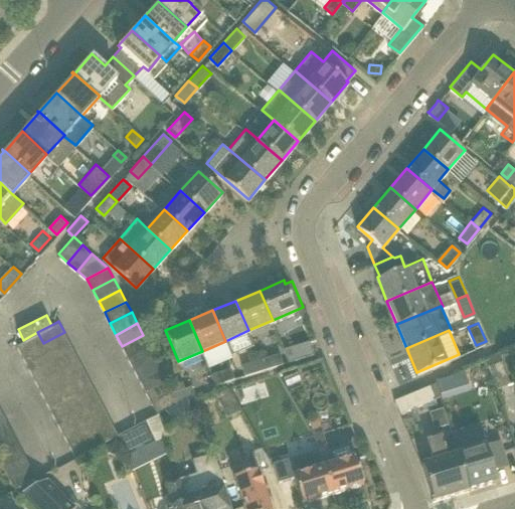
[(22,354),(43,343),(37,332),(23,340),(16,343),(22,354)]
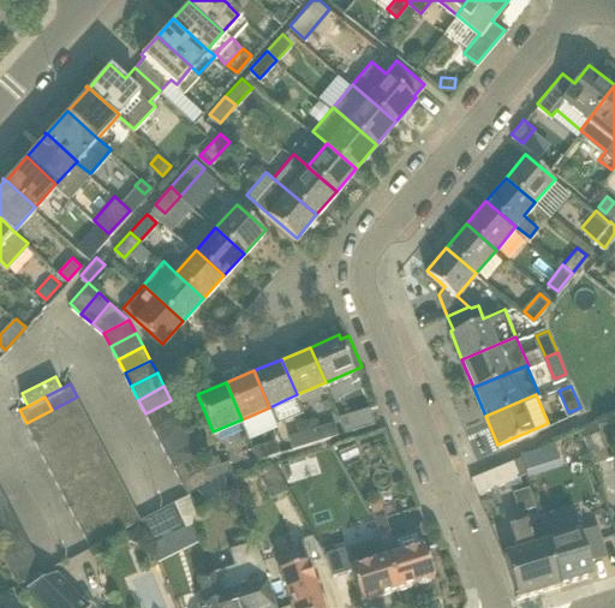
[(59,423),(84,410),(77,397),(52,410),(59,423)]
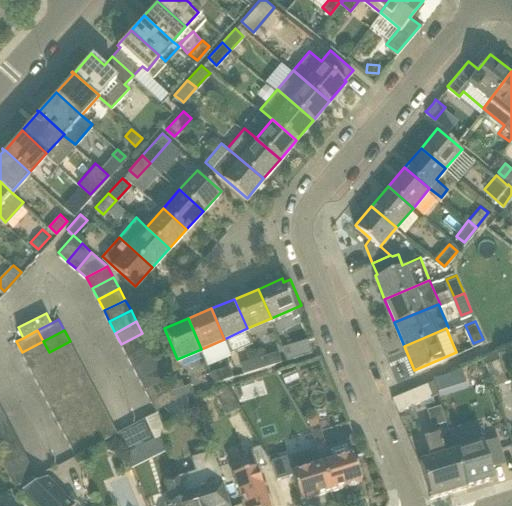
[(148,343),(142,333),(121,344),(127,354),(148,343)]
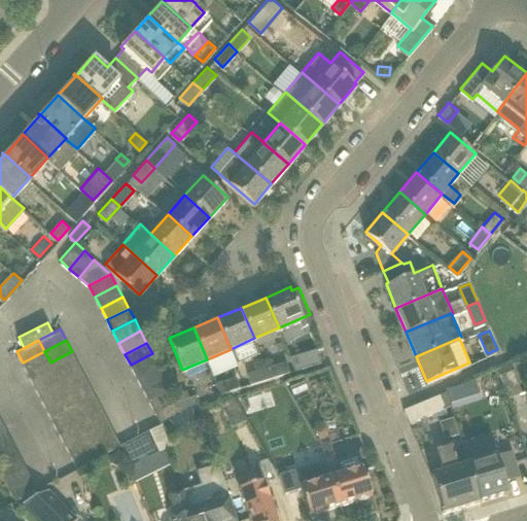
[(320,360),(316,346),(290,354),(294,368),(320,360)]
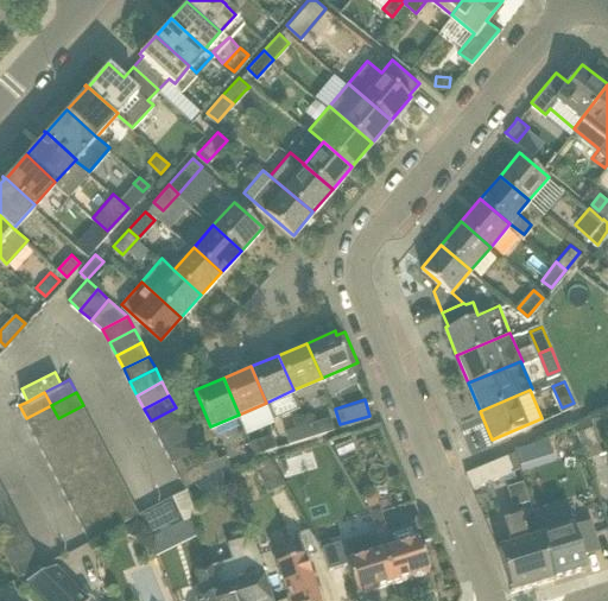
[(26,418),(33,432),(58,418),(51,405),(26,418)]
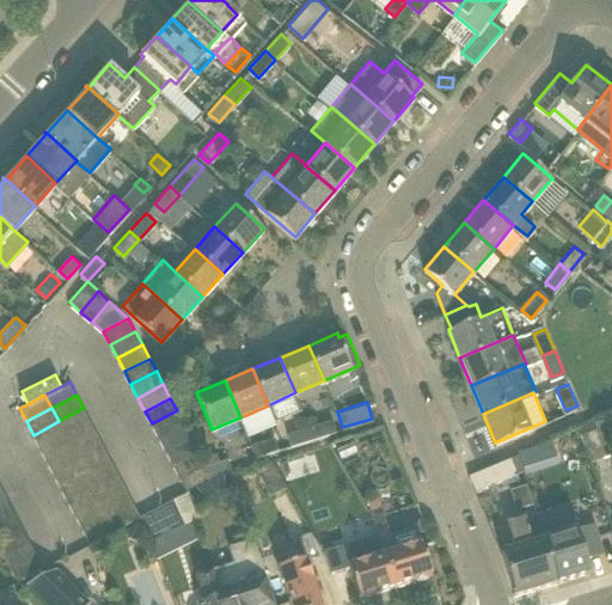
[(66,435),(91,421),(84,408),(59,421),(66,435)]
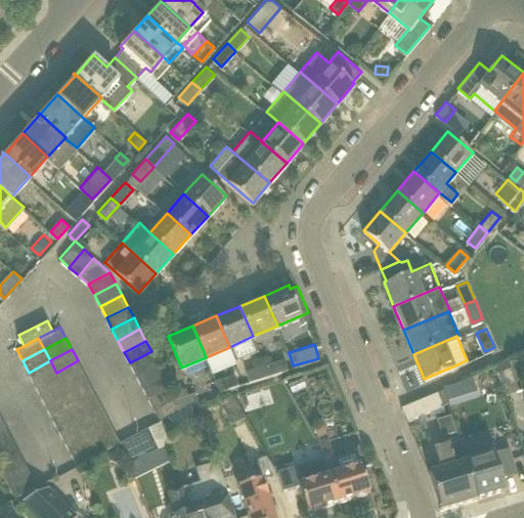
[(136,375),(158,362),(151,351),(130,362),(136,375)]
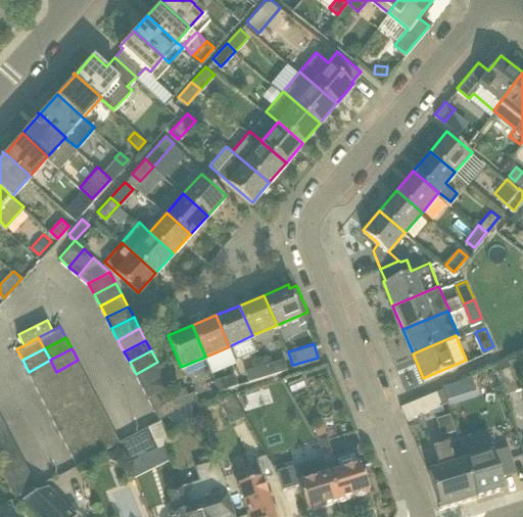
[(264,362),(268,372),(288,366),(285,356),(264,362)]
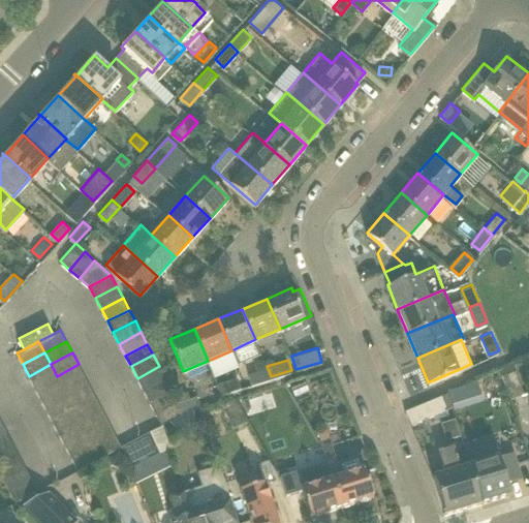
[(509,395),(523,391),(511,360),(498,365),(509,395)]
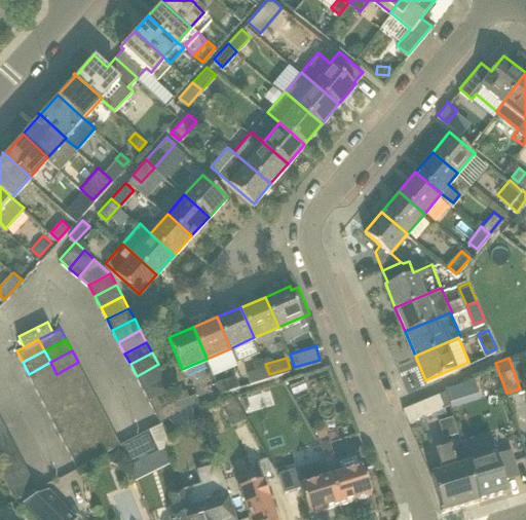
[(29,374),(35,385),(57,374),(50,362),(29,374)]
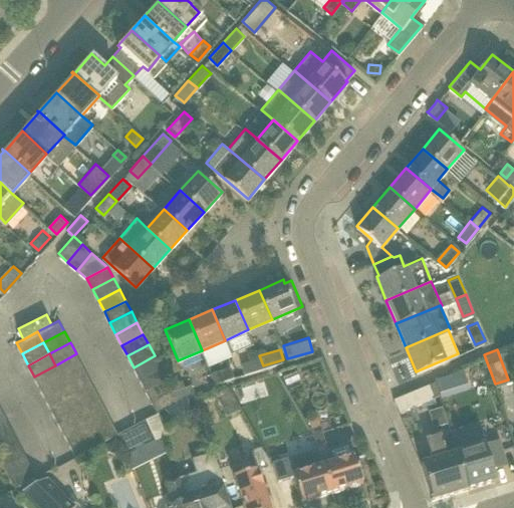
[(61,376),(82,365),(76,353),(55,365),(61,376)]
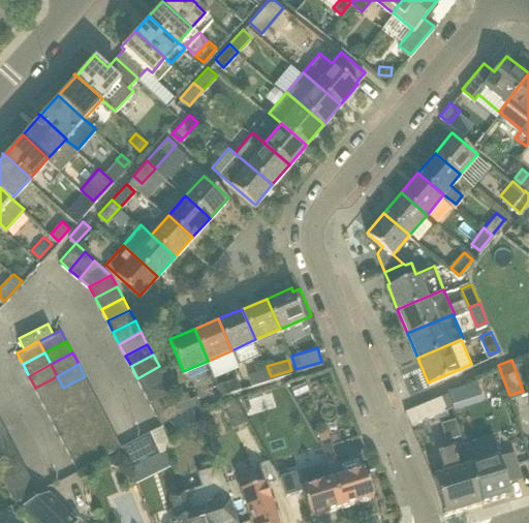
[(143,390),(165,378),(159,366),(137,378),(143,390)]
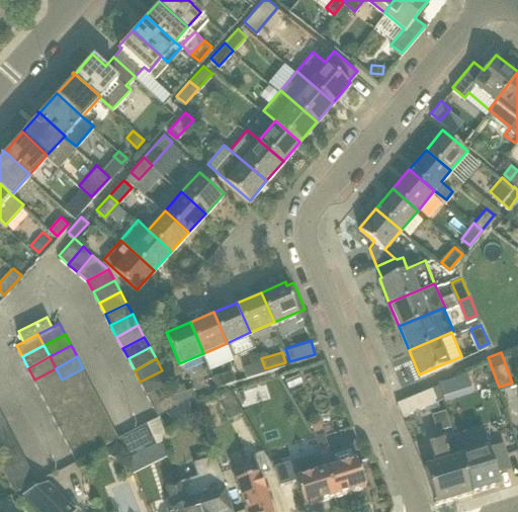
[(248,374),(265,368),(261,358),(245,363),(248,374)]
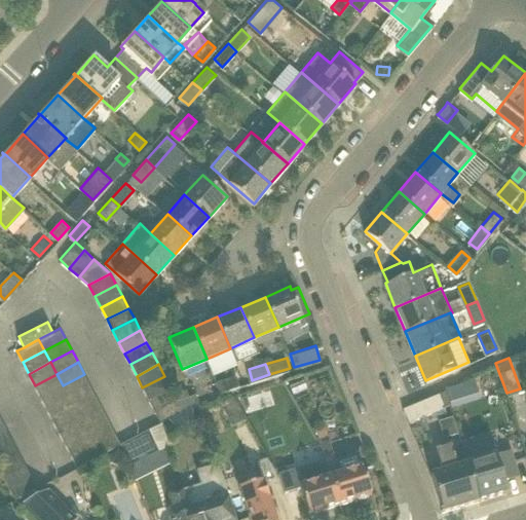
[(237,373),(218,379),(221,390),(240,383),(237,373)]
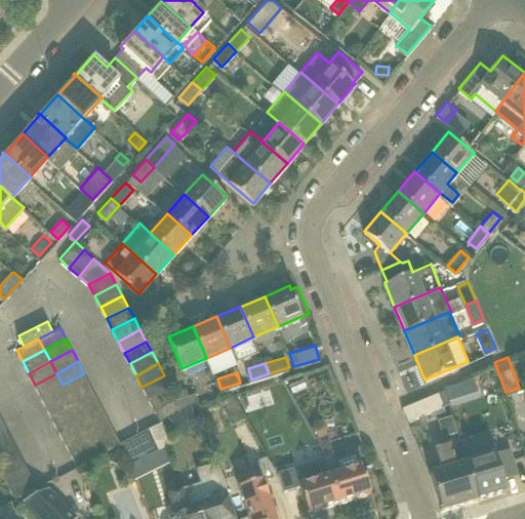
[(35,385),(40,396),(63,385),(56,373),(35,385)]
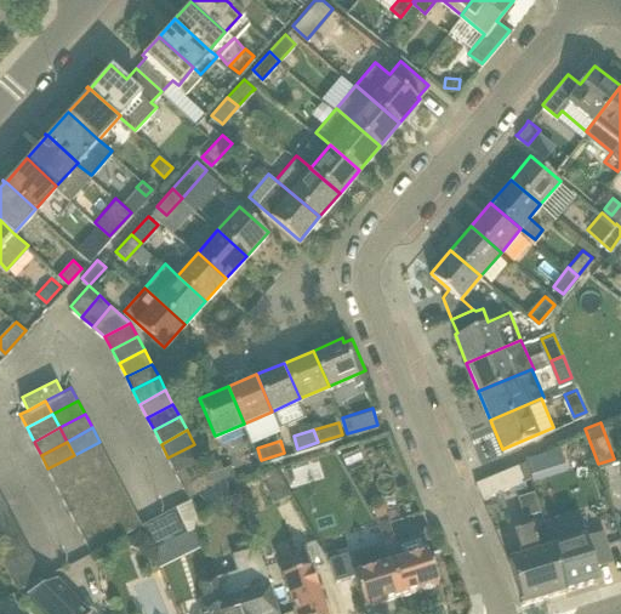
[(80,468),(107,455),(100,442),(74,455),(80,468)]
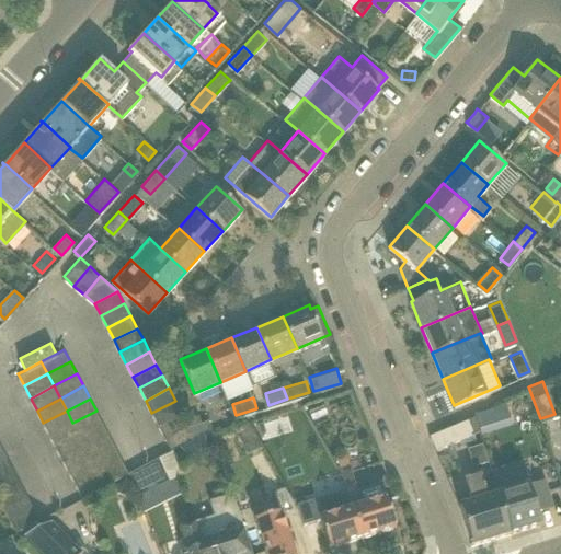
[(158,425),(181,413),(175,401),(151,413),(158,425)]
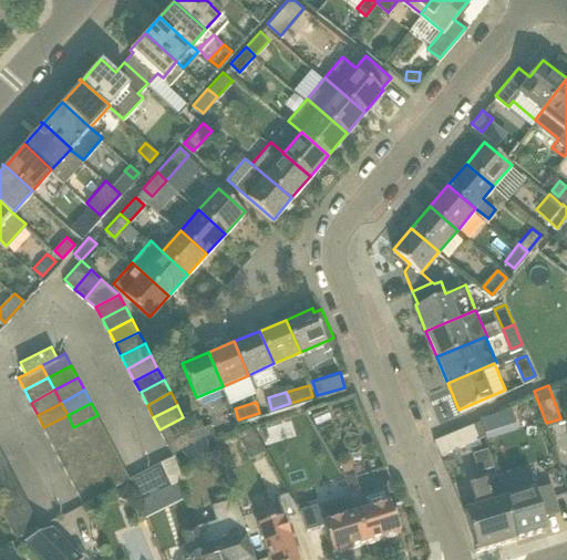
[(43,427),(50,439),(73,427),(68,415),(43,427)]
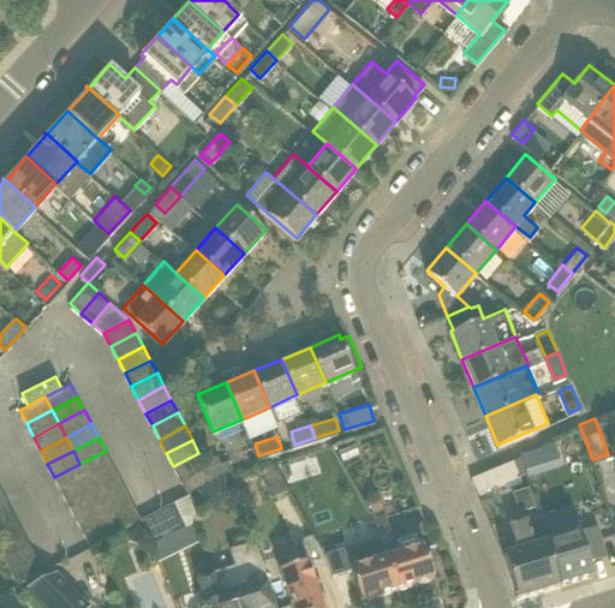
[(113,464),(106,451),(79,464),(87,477),(113,464)]
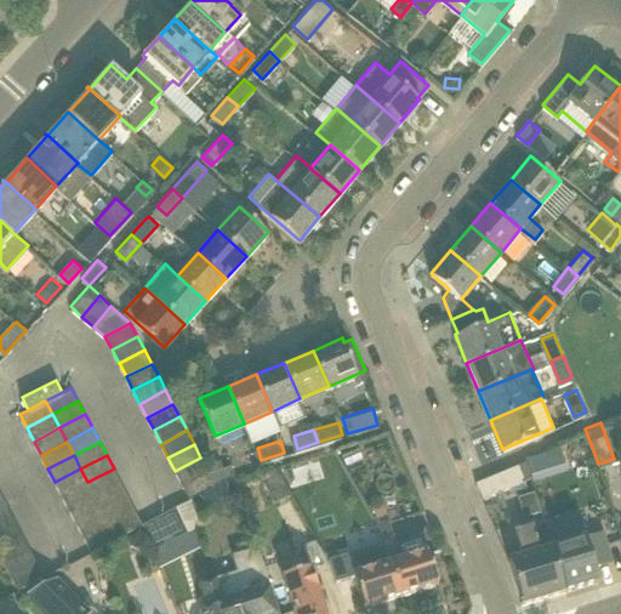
[(208,471),(200,458),(175,471),(182,484),(208,471)]
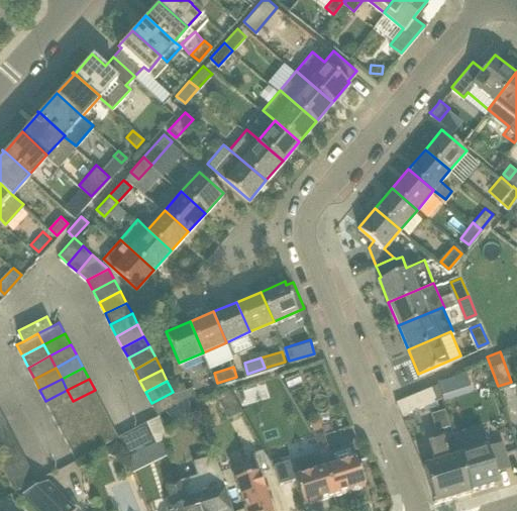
[(396,399),(401,412),(436,398),(431,384),(396,399)]
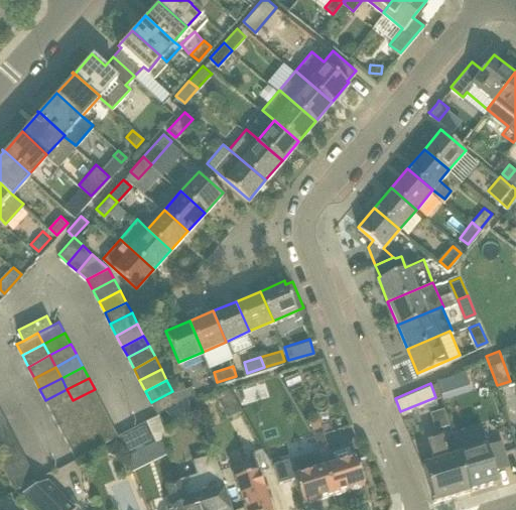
[(192,384),(172,391),(177,400),(196,395),(192,384)]
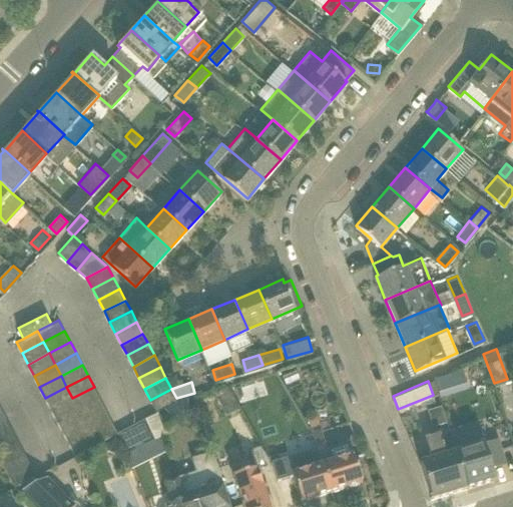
[(239,405),(235,398),(229,385),(215,392),(226,412),(239,405)]
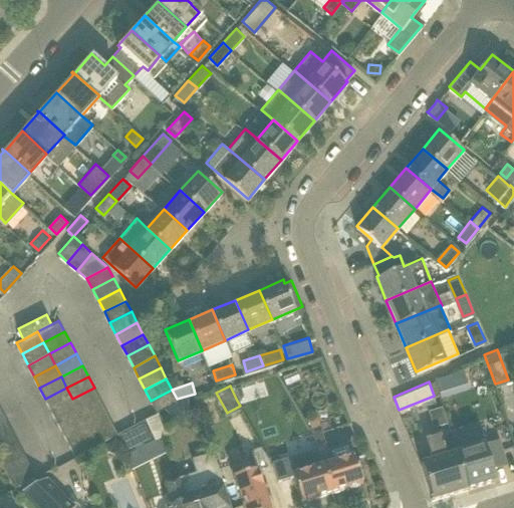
[(45,399),(51,410),(72,399),(66,388),(45,399)]
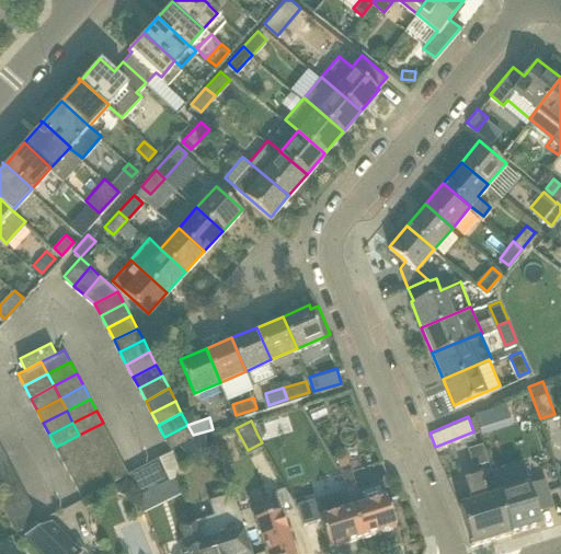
[(109,435),(103,423),(79,435),(86,447),(109,435)]
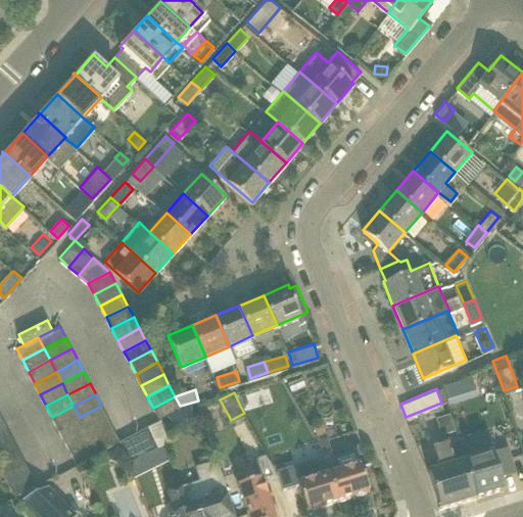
[(175,396),(153,408),(159,419),(168,414),(181,407),(180,406),(175,396)]
